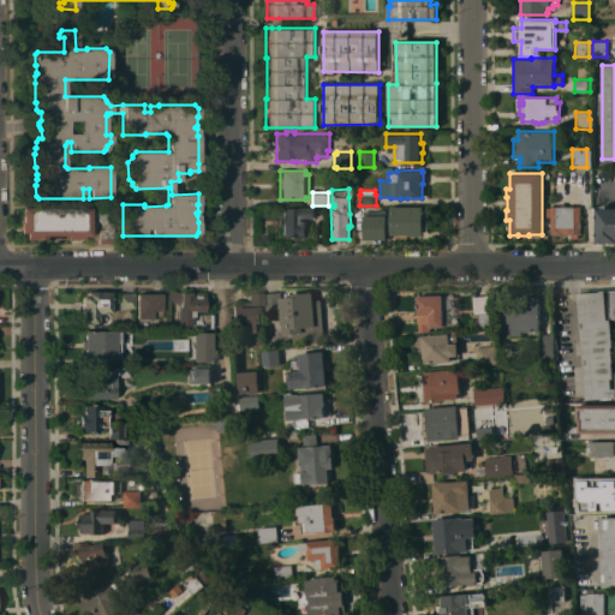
[(423,206),(423,209),(428,209),(428,231),(423,231),(423,234),(390,234),(390,206),(423,206)]
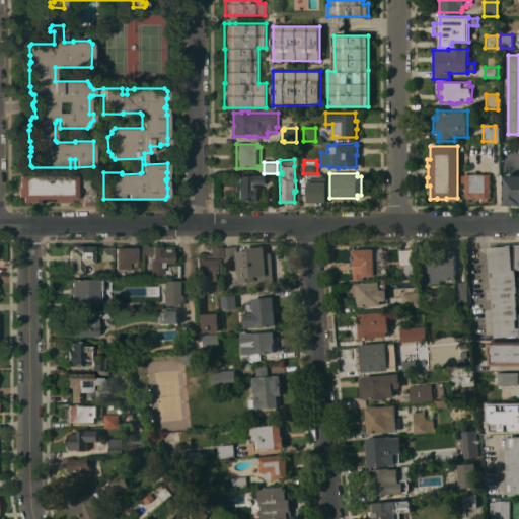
[(490,198),(488,198),(488,202),(482,202),(482,198),(464,198),(464,182),(461,182),(461,175),(464,175),(464,173),(490,173),(490,198)]
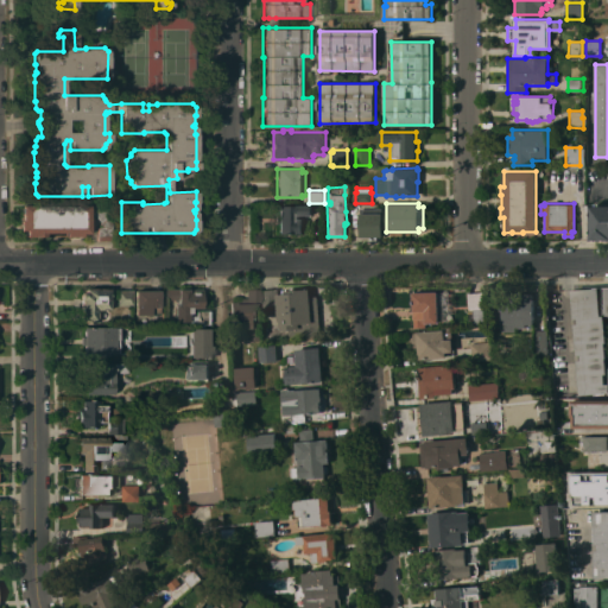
[(35,204),(35,207),(89,204),(89,233),(82,234),(82,236),(67,236),(67,232),(45,233),(45,236),(27,236),(26,229),(21,229),(20,221),(23,221),(23,206),(35,204)]
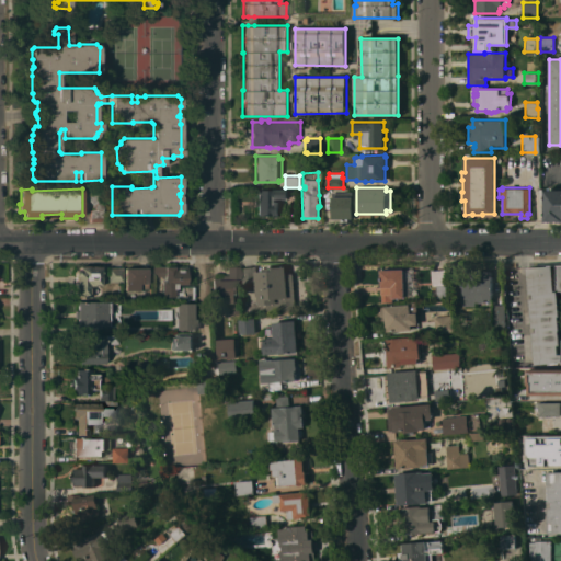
[(105,202),(105,221),(89,221),(89,210),(91,209),(93,208),(93,205),(84,197),(90,190),(105,202)]
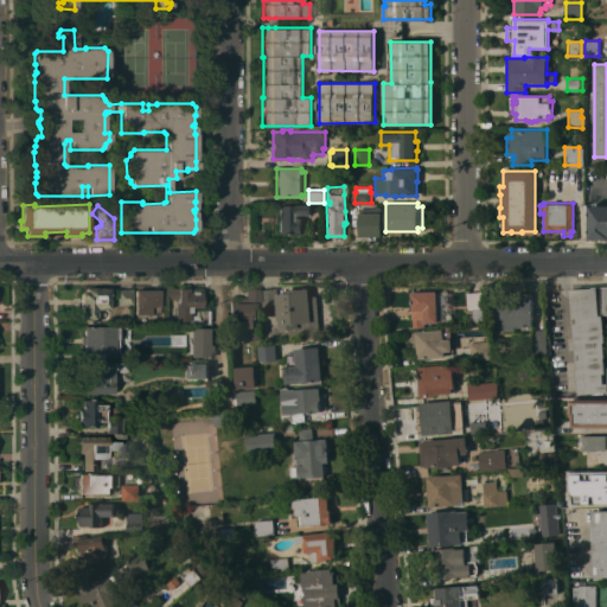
[(312,205),(312,215),(296,215),(296,218),(302,218),(302,232),(278,234),(278,205),(312,205)]
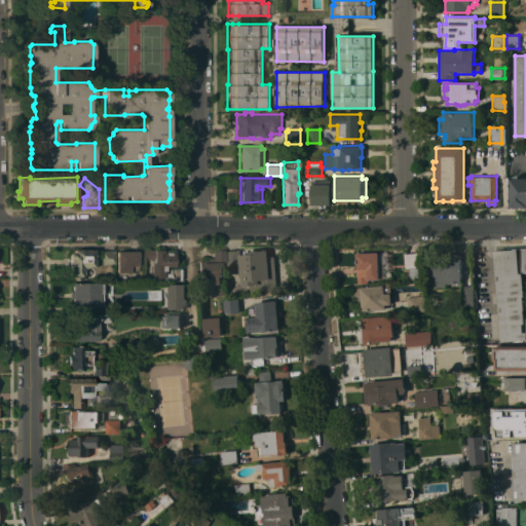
[(525,208),(513,208),(512,178),(525,178),(525,208)]
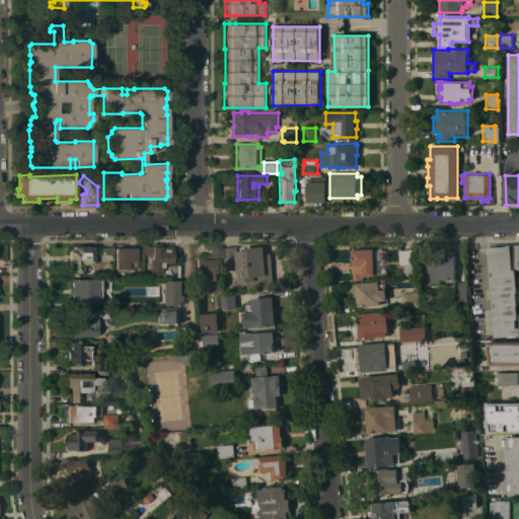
[(326,177),(326,202),(307,202),(307,177),(326,177)]
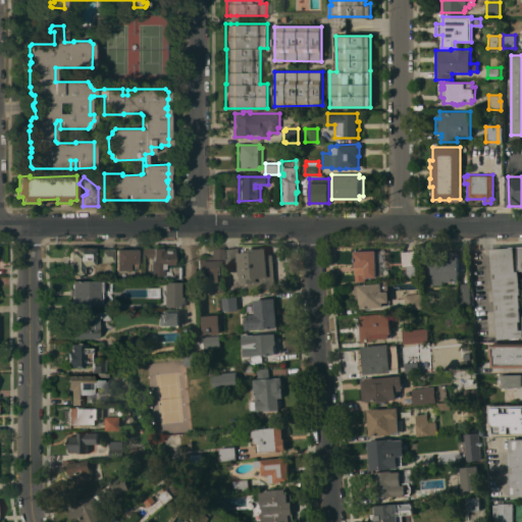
[(238,248),(239,252),(246,252),(245,249),(266,247),(266,255),(271,254),(274,288),(271,288),(271,291),(262,292),(261,289),(248,290),(247,283),(241,283),(240,275),(239,275),(238,262),(225,263),(224,249),(238,248)]
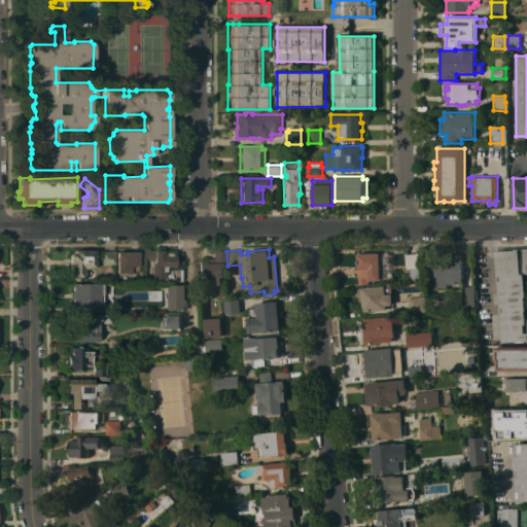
[(526,249),(526,340),(502,343),(500,312),(504,312),(503,307),(500,308),(497,281),(501,280),(501,276),(497,276),(495,251),(519,249),(521,274),(523,274),(525,296),(524,296),(525,310),(526,324),(524,324),(524,332),(526,332),(526,273),(525,273),(525,272),(523,272),(523,249),(526,249)]
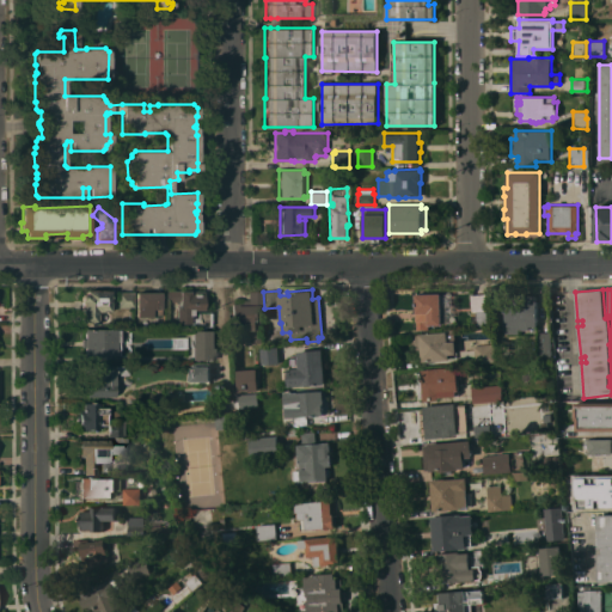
[(110,291),(109,324),(81,324),(81,297),(83,294),(87,294),(87,291),(110,291)]
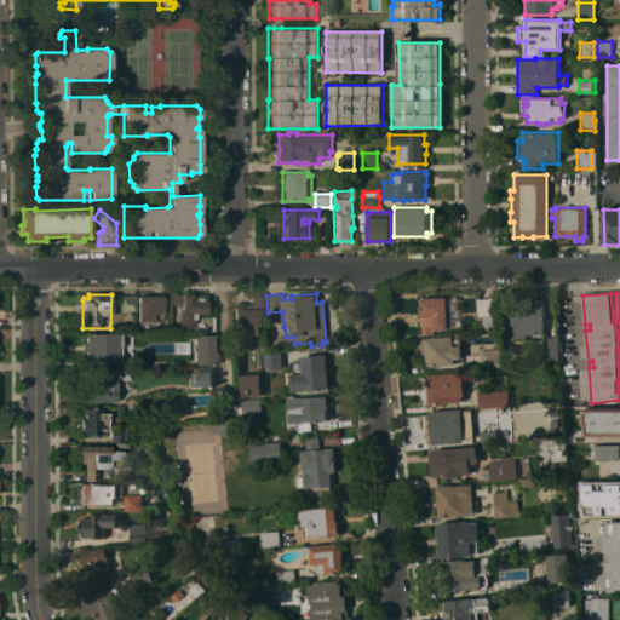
[(206,294),(206,314),(195,314),(195,320),(193,320),(193,328),(178,328),(178,309),(182,309),(182,305),(168,305),(168,294),(206,294)]
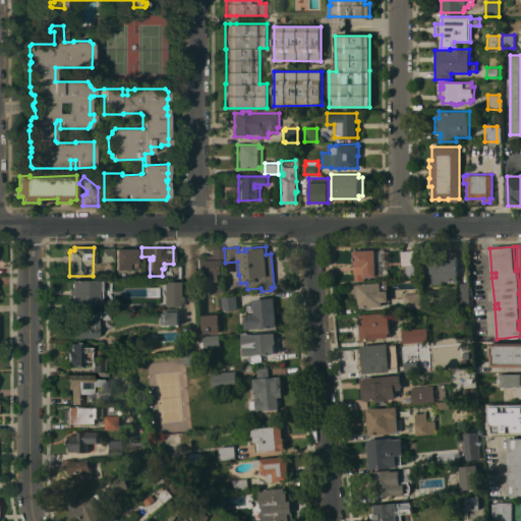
[(222,247),(222,250),(223,250),(223,256),(222,256),(223,291),(214,291),(214,281),(207,282),(207,278),(197,278),(196,257),(206,257),(206,255),(211,255),(211,248),(222,247)]
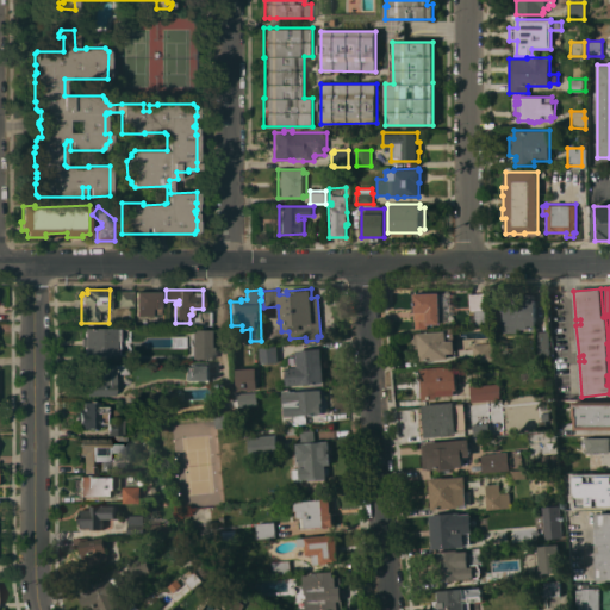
[(132,291),(132,306),(117,306),(117,291),(132,291)]
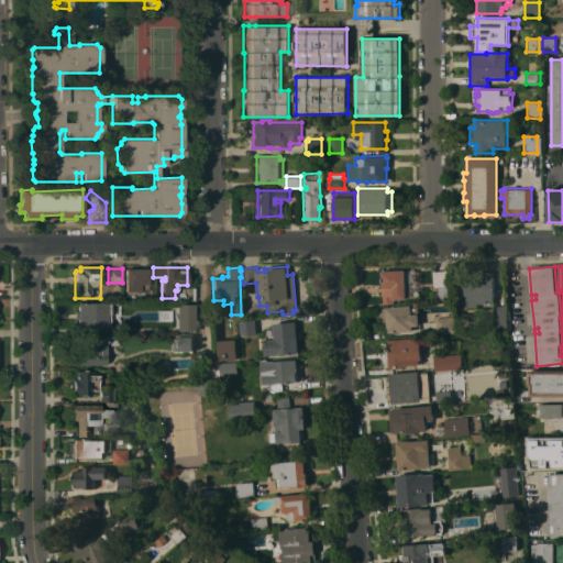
[(147,268),(148,291),(124,291),(124,268),(147,268)]
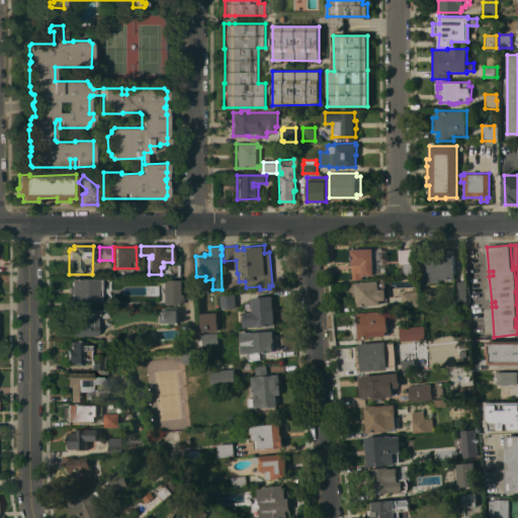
[(414,248),(416,274),(404,275),(403,264),(400,264),(398,250),(414,248)]
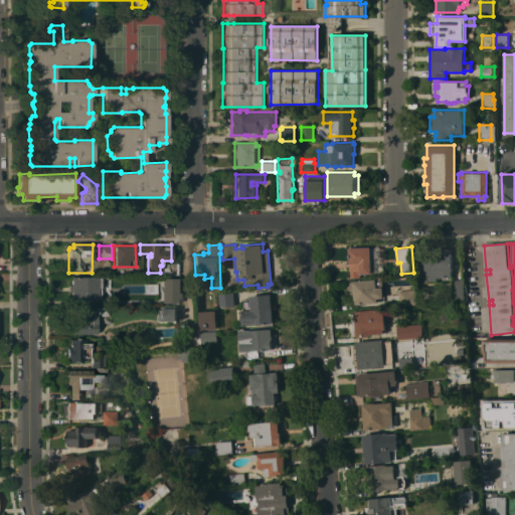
[(371,273),(361,274),(361,275),(360,275),(360,278),(351,278),(350,271),(349,247),(370,247),(371,273)]
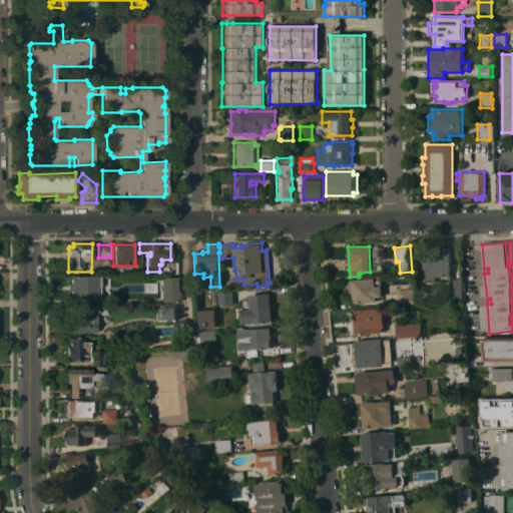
[(450,274),(443,274),(443,277),(435,277),(435,280),(421,280),(421,269),(424,269),(424,248),(450,247),(450,274)]
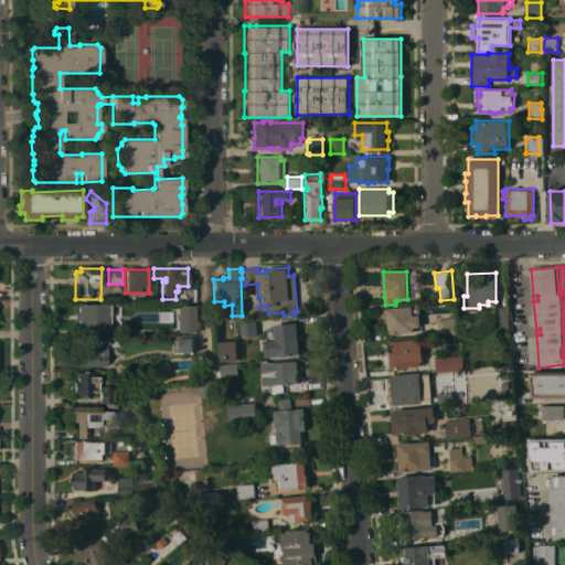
[(196,302),(196,313),(184,313),(184,302),(196,302)]
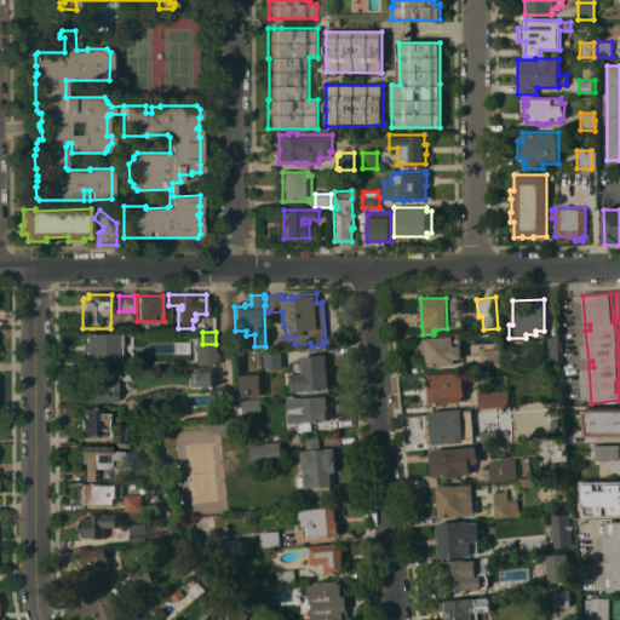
[(118,333),(120,333),(120,359),(118,359),(118,361),(85,361),(85,333),(118,333)]
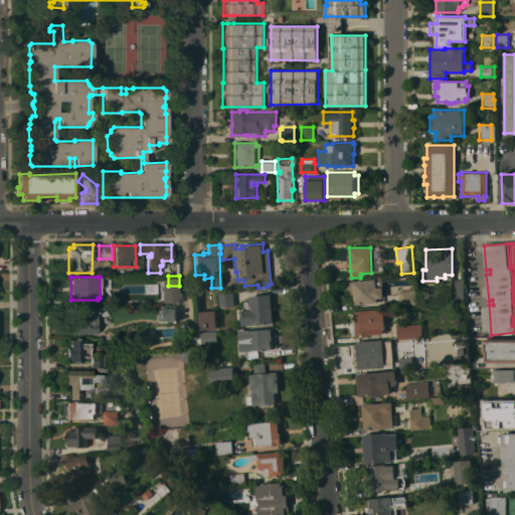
[(352,282),(352,281),(374,279),(374,278),(381,277),(383,298),(377,298),(377,303),(354,305),(354,295),(348,296),(347,282),(352,282)]
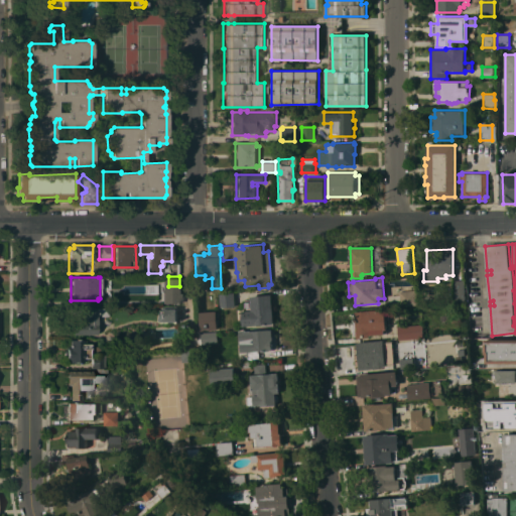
[(453,300),(453,280),(462,280),(463,299),(453,300)]
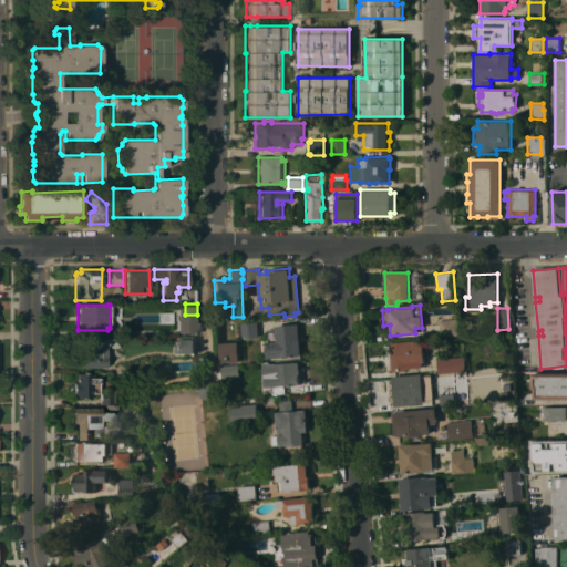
[(200,332),(186,332),(186,317),(200,317),(200,332)]
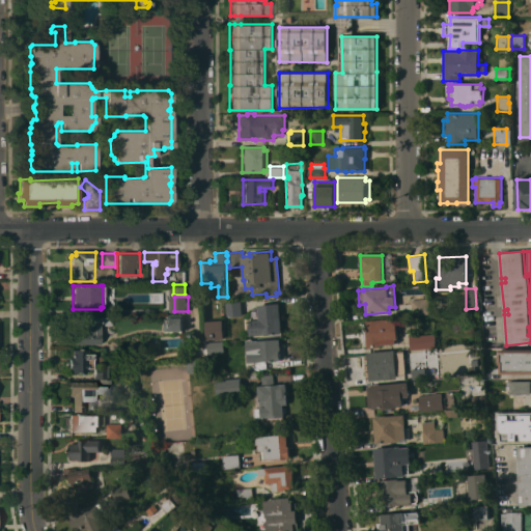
[(428,299),(429,313),(412,315),(411,300),(428,299)]
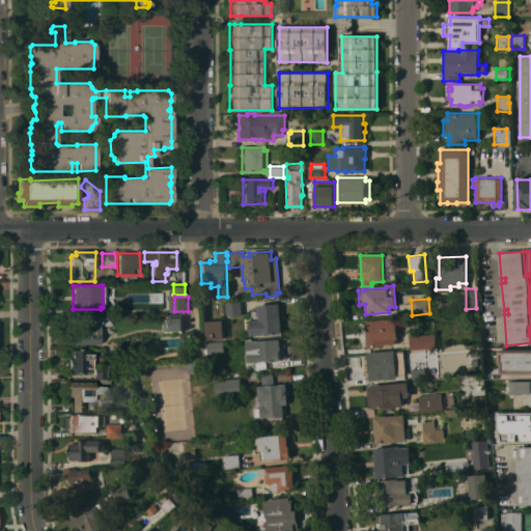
[(242,315),(227,316),(225,303),(240,301),(242,315)]
